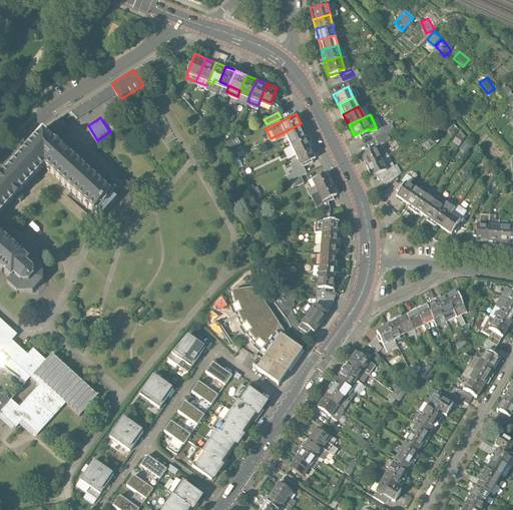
[(390,120),(376,127),(372,129),(375,135),(386,129),(394,126),(390,120)]
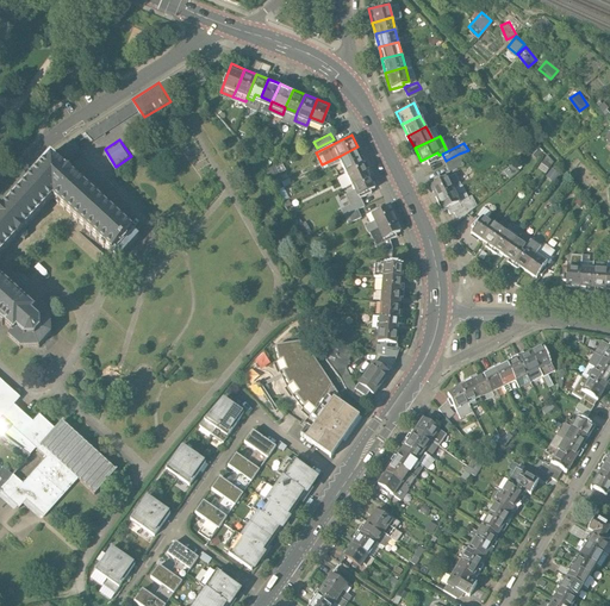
[(346,168),(363,158),(358,147),(340,156),(346,168)]
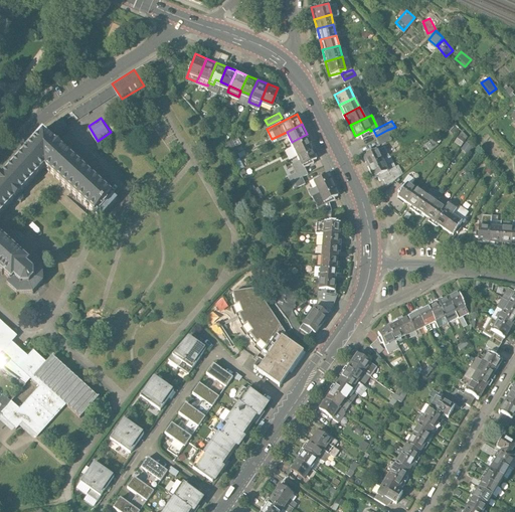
[(0,267),(11,278),(7,282),(18,292),(32,293),(44,278),(43,264),(34,253),(29,259),(0,229),(0,212),(14,198),(20,198),(24,194),(23,189),(44,165),(100,214),(117,194),(43,129),(0,177),(0,267)]
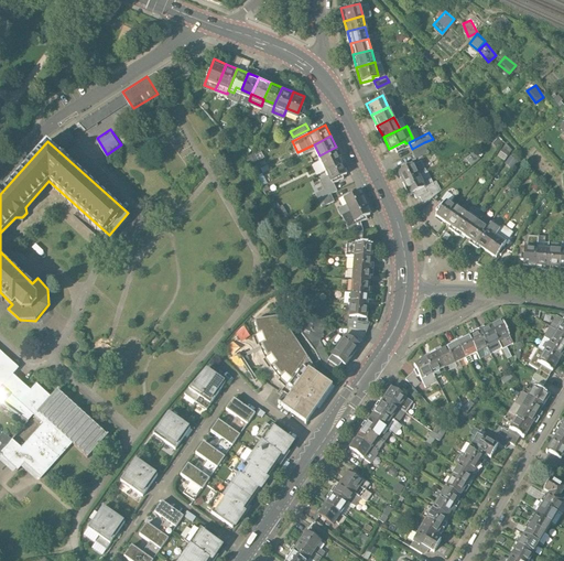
[(427,150),(424,142),(412,149),(415,155),(427,150)]
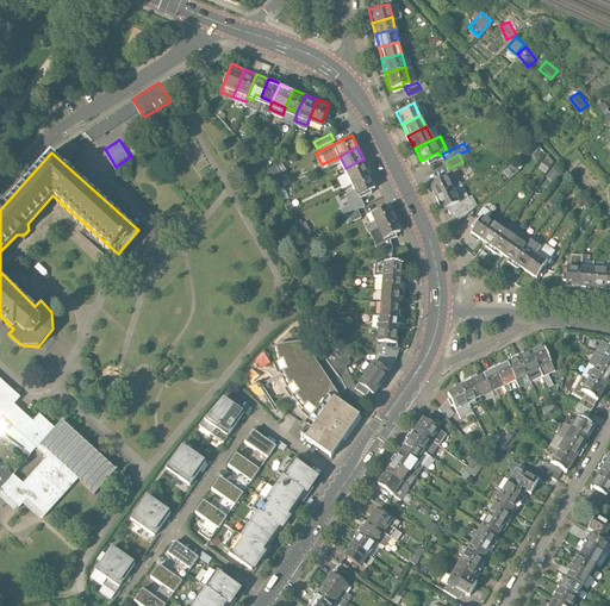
[(268,164),(277,186),(285,182),(281,174),(288,172),(282,158),(268,164)]
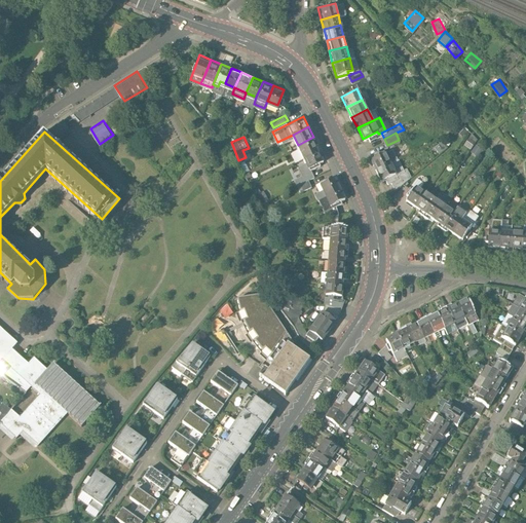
[(303,155),(318,147),(313,137),(298,145),(303,155)]
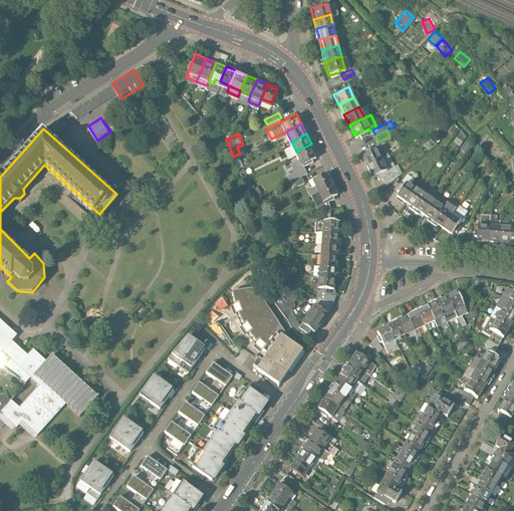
[(290,161),(294,169),(303,165),(312,160),(311,157),(317,154),(311,144),(296,152),(299,157),(290,161)]
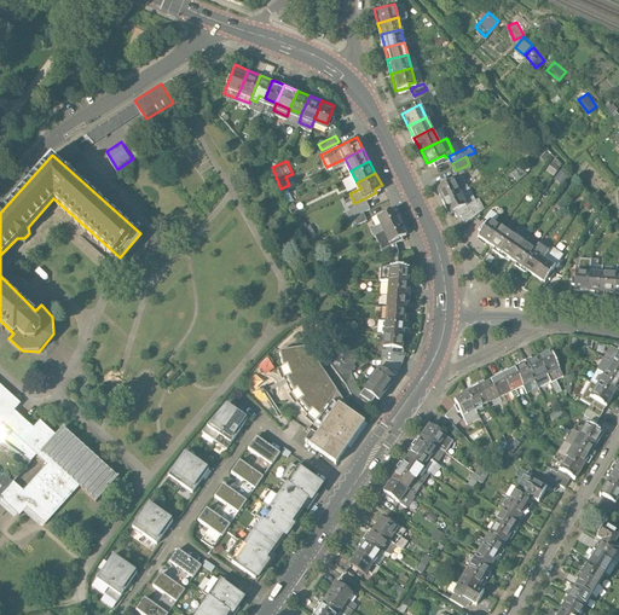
[(461,173),(451,178),(458,190),(467,185),(461,173)]
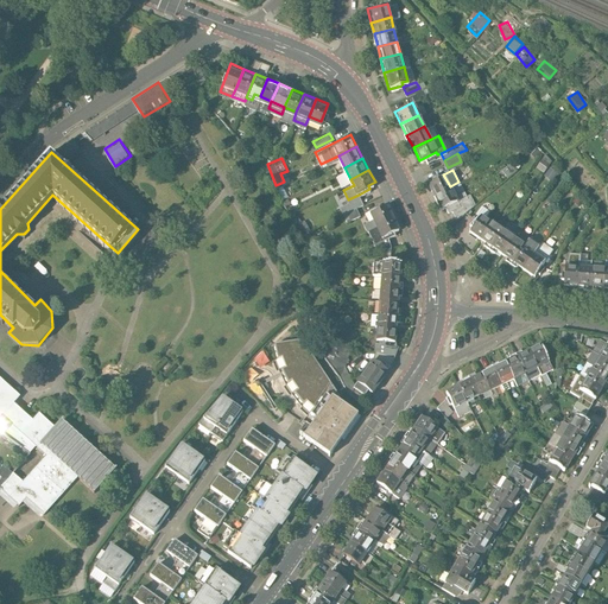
[(443,175),(428,183),(434,195),(450,186),(443,175)]
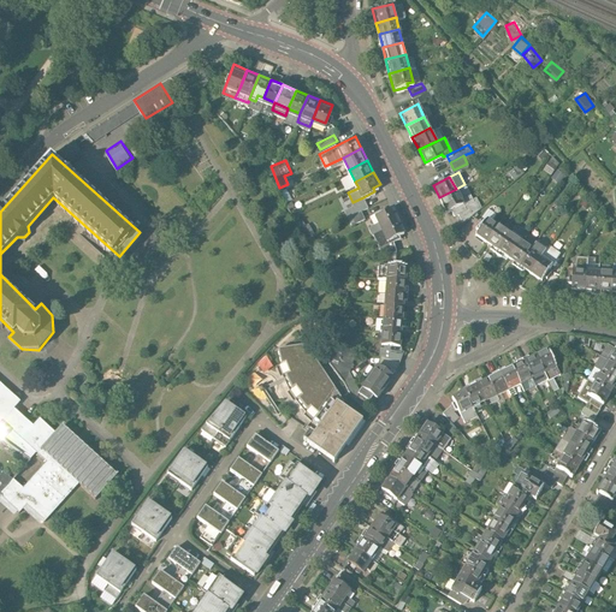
[(465,184),(456,189),(462,201),(463,203),(472,198),(471,196),(465,184)]
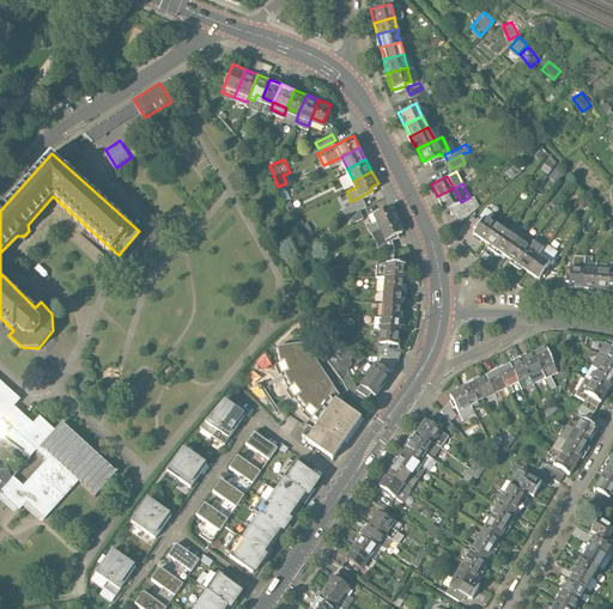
[(460,200),(454,188),(437,196),(444,209),(448,207),(460,200)]
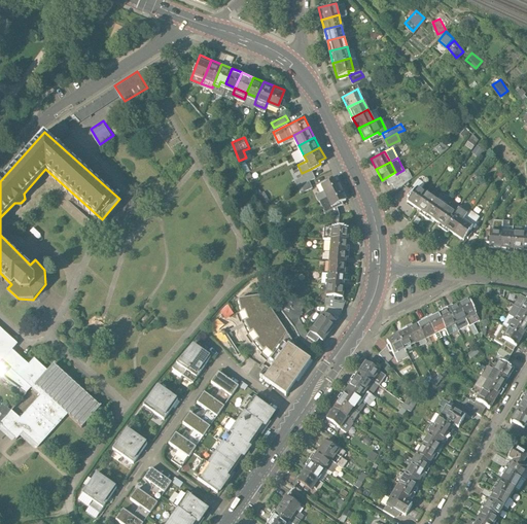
[(397,176),(391,180),(394,188),(411,175),(406,166),(402,168),(403,170),(396,174),(397,176)]
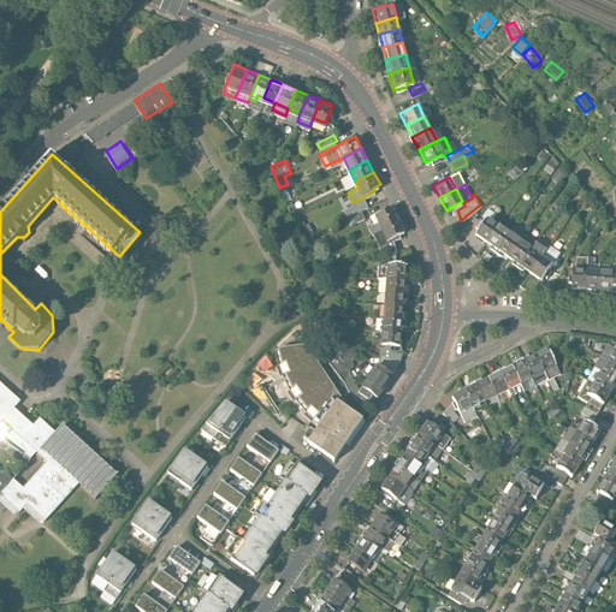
[(343,207),(347,214),(360,208),(367,205),(363,197),(353,202),(343,207)]
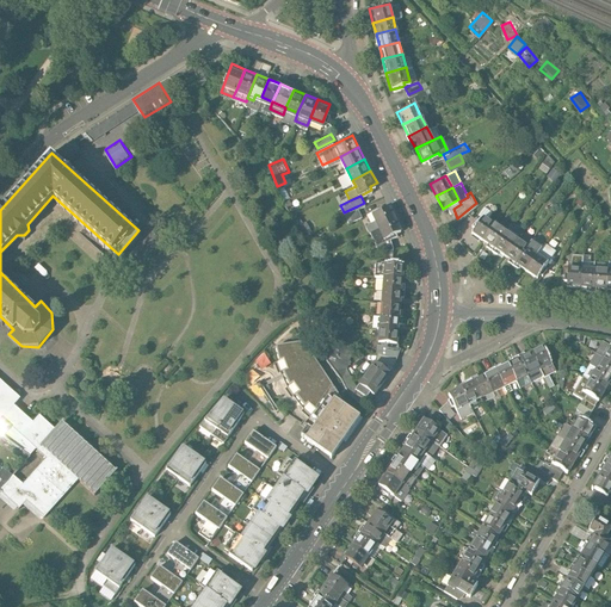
[(458,199),(446,206),(449,211),(454,209),(461,204),(460,202),(458,199)]
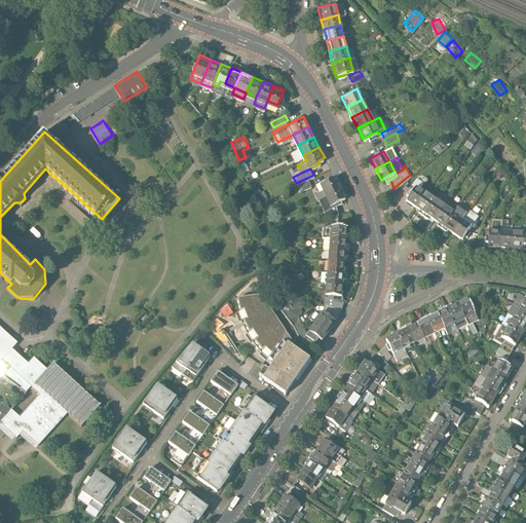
[(317,196),(341,185),(336,174),(320,181),(323,187),(315,191),(317,196)]
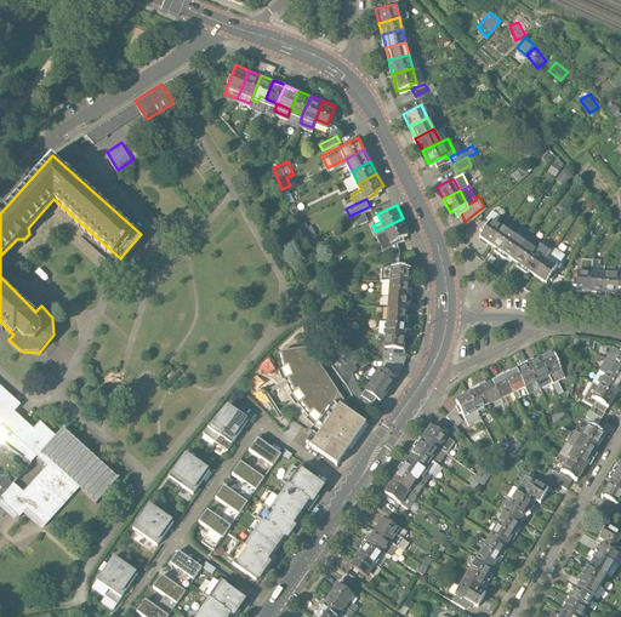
[(349,216),(354,224),(366,217),(363,210),(349,216)]
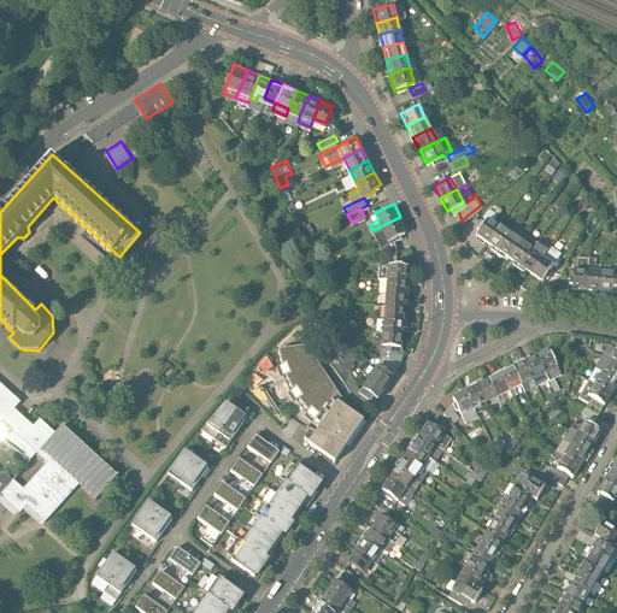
[(306,222),(304,217),(298,219),(306,234),(315,230),(309,219),(306,222)]
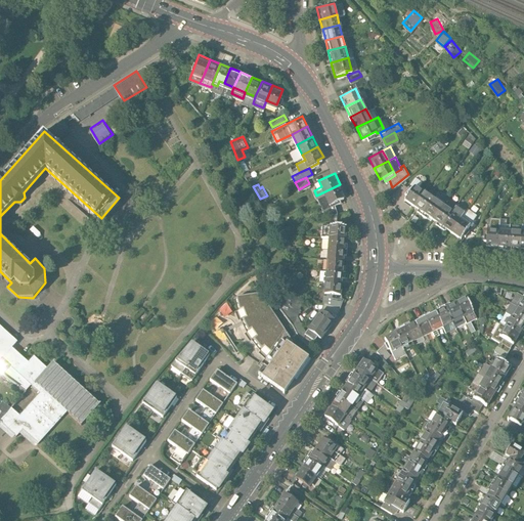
[(316,196),(321,207),(334,201),(345,194),(340,184),(316,196)]
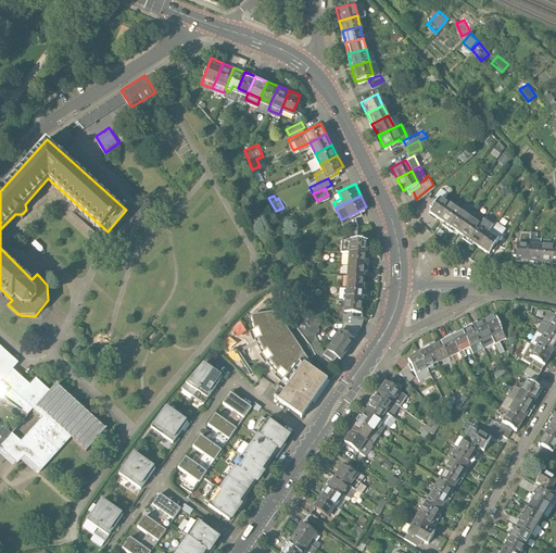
[(429,210),(439,216),(449,202),(439,196),(429,210)]
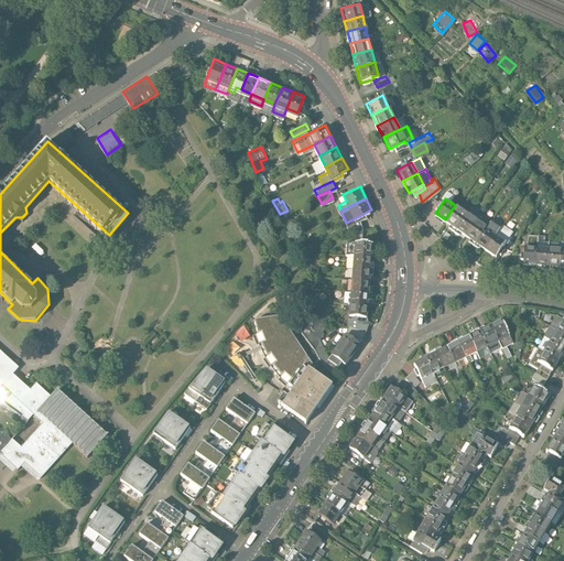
[(465,212),(455,205),(445,219),(454,226),(465,212)]
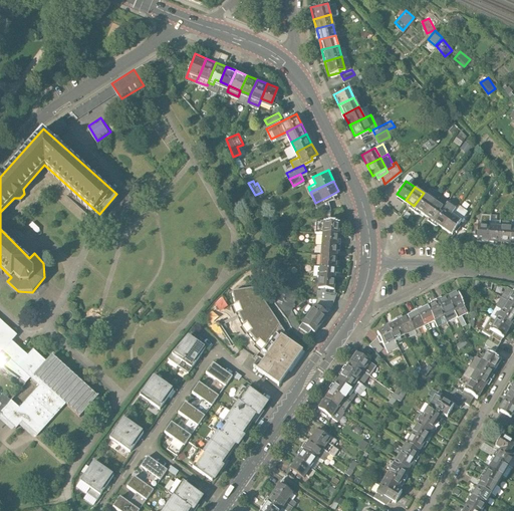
[(414,206),(423,213),(433,199),(424,193),(414,206)]
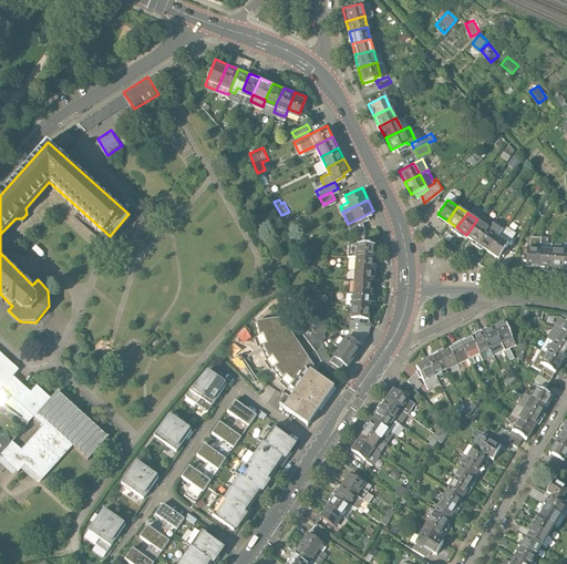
[(348,224),(352,232),(364,228),(361,217),(348,224)]
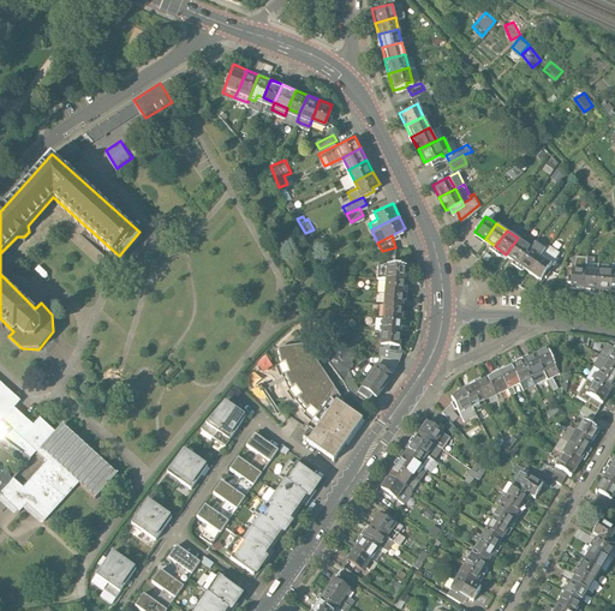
[(529,246),(518,238),(506,255),(517,262),(529,246)]
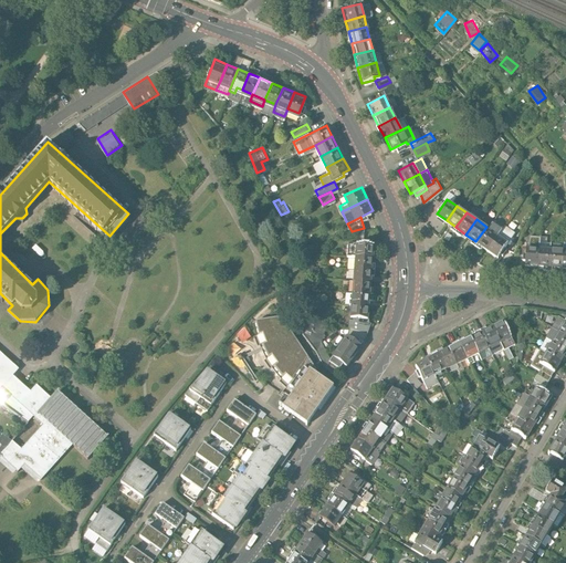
[(475,241),(485,248),(496,233),(486,227),(475,241)]
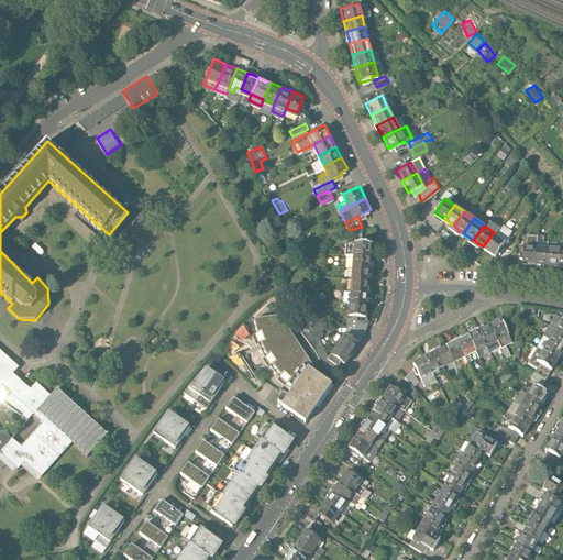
[(504,239),(494,232),(483,246),(493,254),(504,239)]
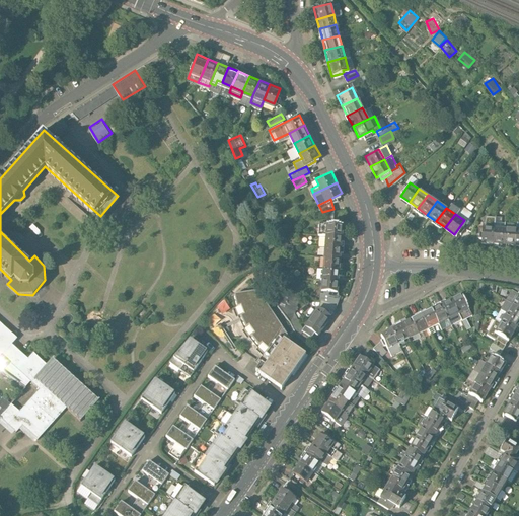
[(326,233),(343,235),(344,222),(339,222),(320,220),(319,233),(326,233)]
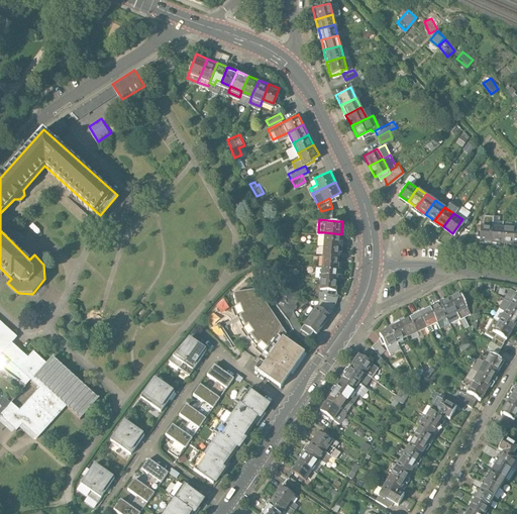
[(479,240),(490,241),(491,225),(480,224),(479,240)]
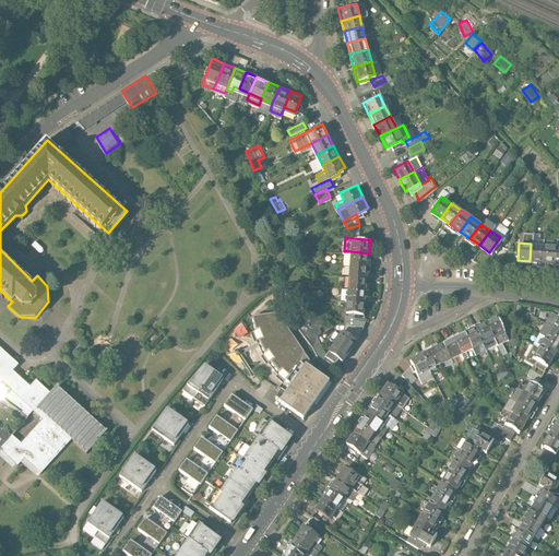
[(530,261),(542,262),(543,245),(531,244),(530,261)]
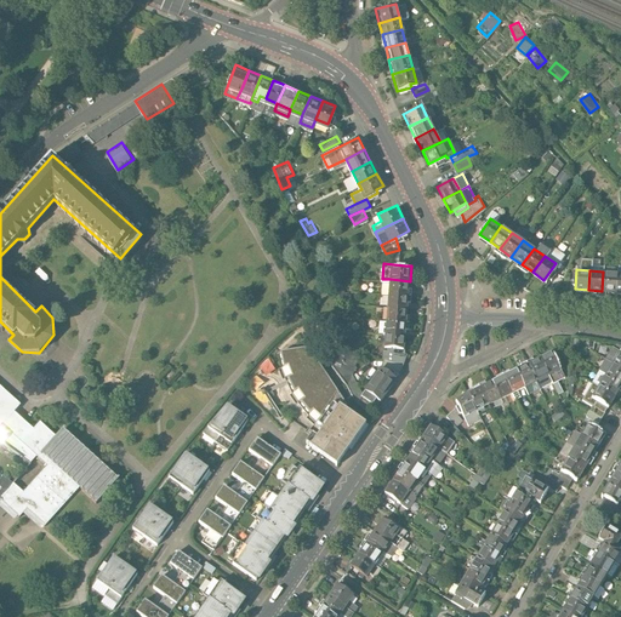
[(602,291),(615,291),(617,273),(603,272),(602,291)]
